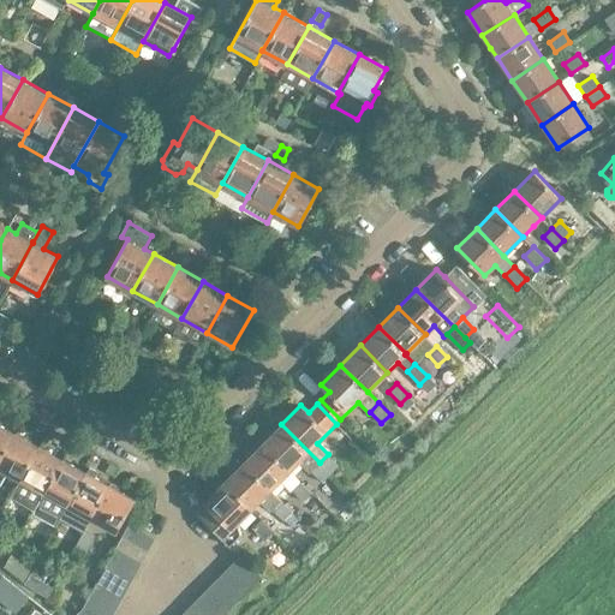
[(0,459),(15,433),(0,424),(0,459)]
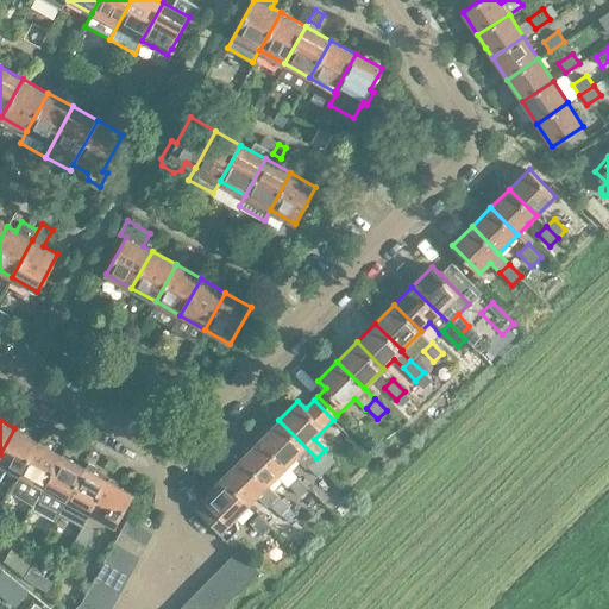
[(278,420),(259,439),(287,466),(296,457),(307,468),(309,465),(316,458),(278,420)]
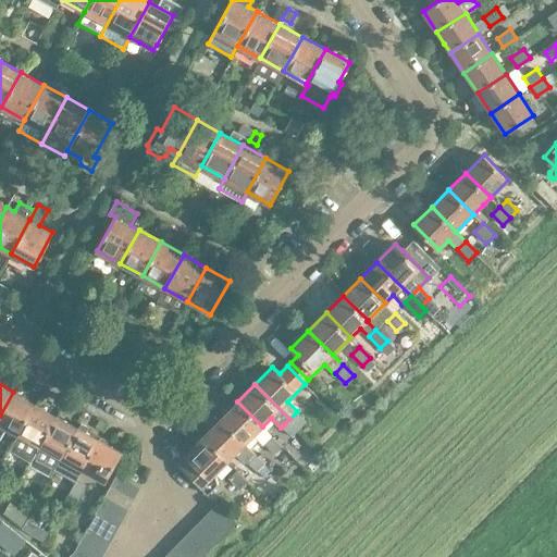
[(19,434),(35,404),(13,392),(0,416),(0,437),(1,438),(7,428),(19,434)]
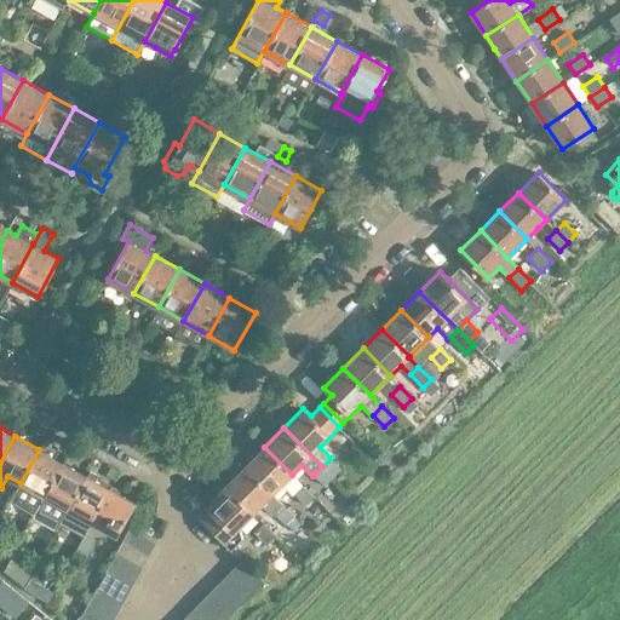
[(292,495),(293,494),(302,486),(291,475),(292,475),(264,447),(245,466),(273,493),(281,484),(292,495)]
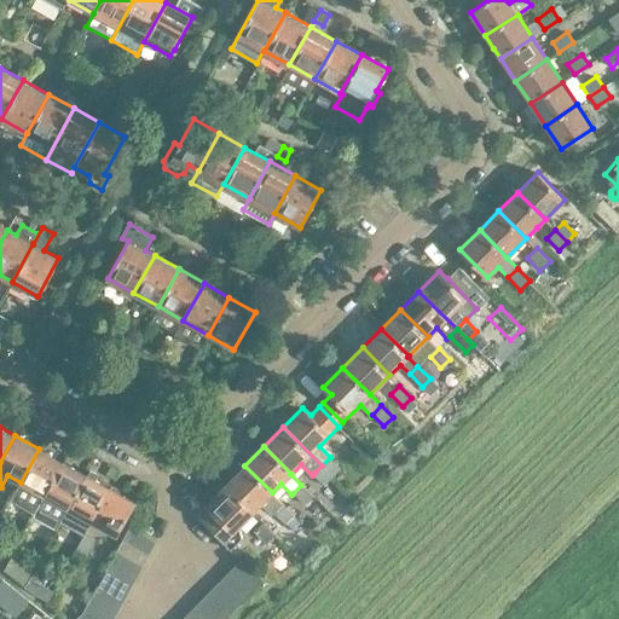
[(35,512),(62,462),(39,449),(21,482),(11,498),(35,512)]
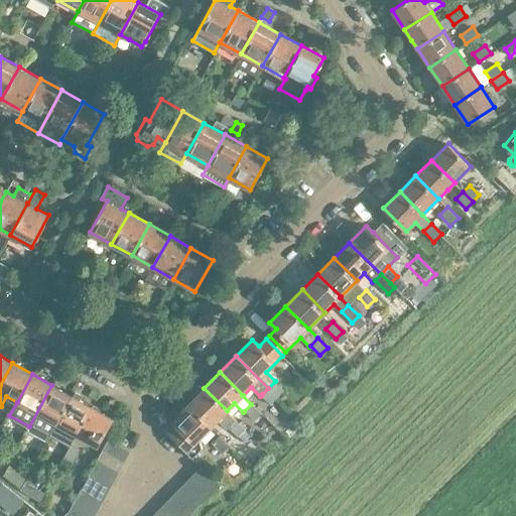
[(275,381),(268,388),(277,397),(284,390),(275,381)]
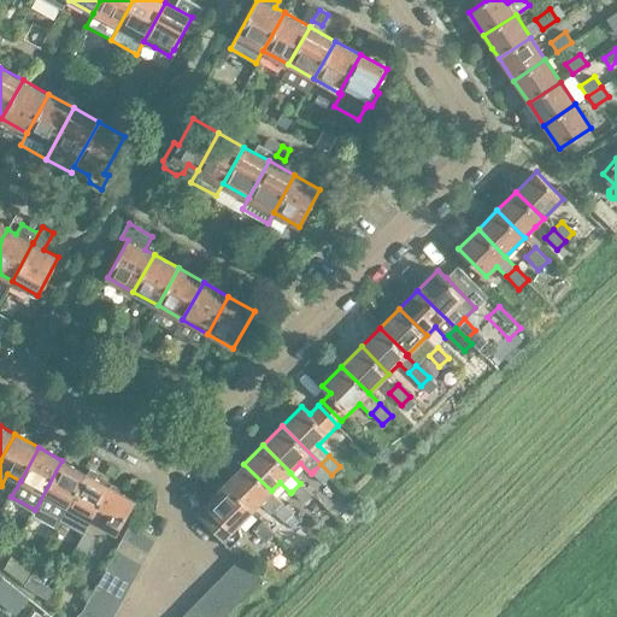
[(86,472),(62,460),(35,510),(33,513),(57,527),(62,517),(86,472)]
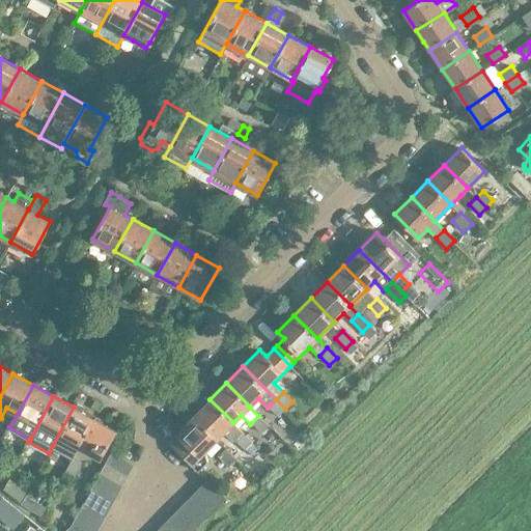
[(233,441),(235,439),(243,432),(233,422),(210,399),(193,416),(216,440),(224,431),(233,441)]
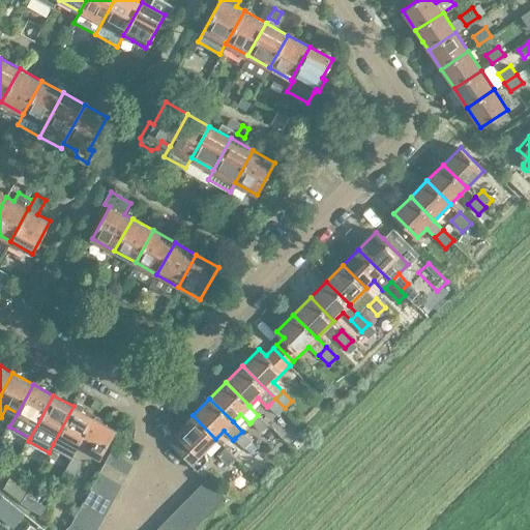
[(278,414),(283,410),(285,408),(275,399),(269,405),(278,414)]
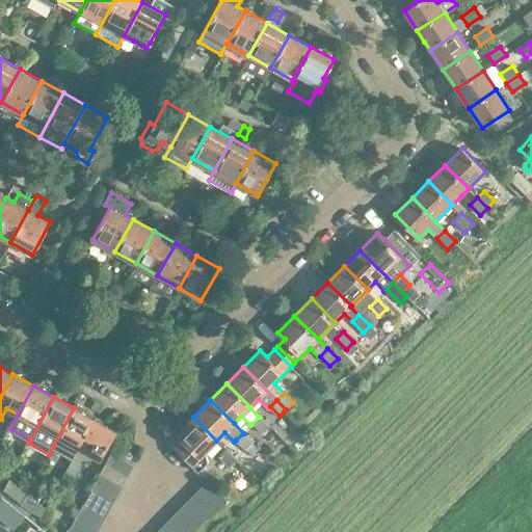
[(74,457),(79,448),(95,419),(83,413),(84,409),(77,405),(76,408),(74,407),(53,446),(74,457)]
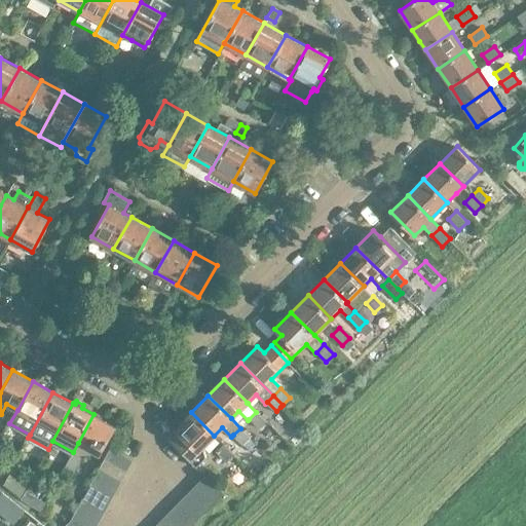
[(191,412),(185,418),(166,436),(196,465),(205,456),(204,445),(214,436),(191,412)]
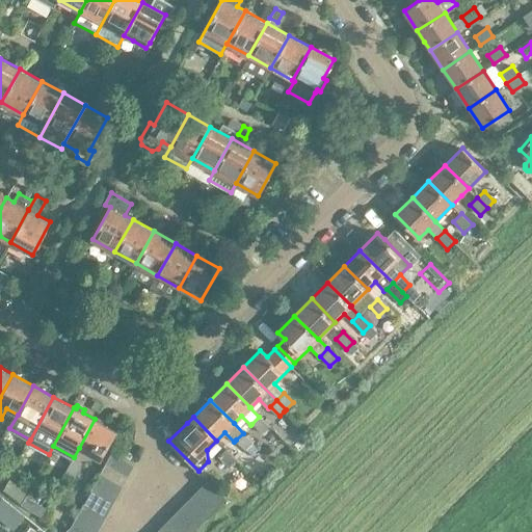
[(269,426),(259,417),(251,424),(262,433),(269,426)]
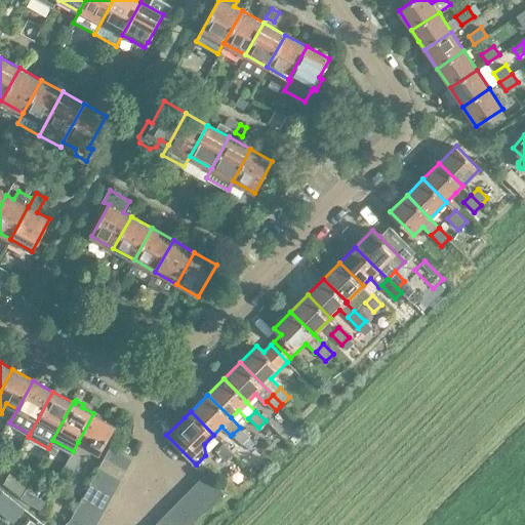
[(114,425),(93,413),(78,442),(98,453),(114,425)]
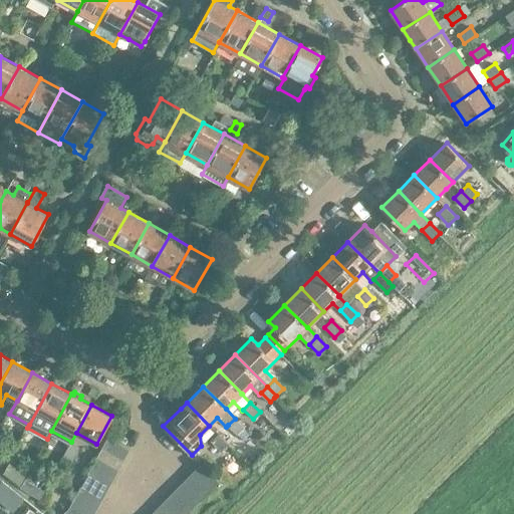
[(244,428),(235,419),(228,425),(237,434),(244,428)]
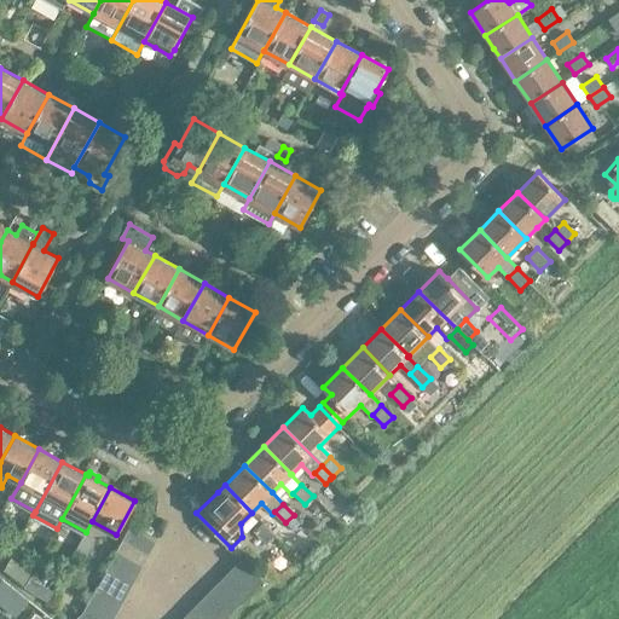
[(276,534),(264,522),(255,531),(267,543),(276,534)]
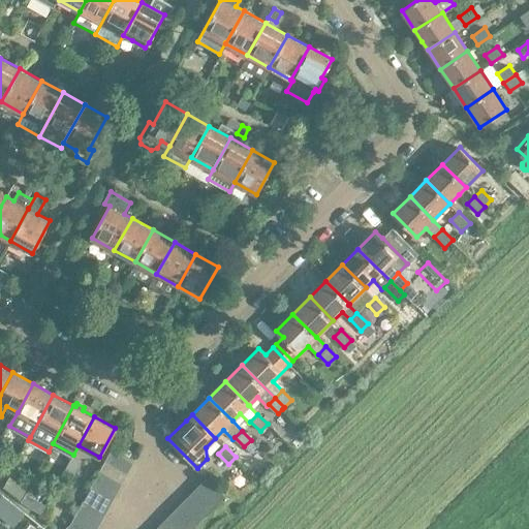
[(111,448),(104,460),(128,473),(134,462),(111,448)]
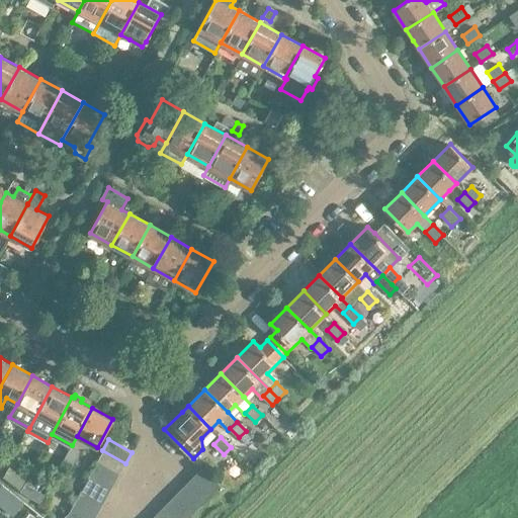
[(65,458),(74,462),(81,450),(72,445),(65,458)]
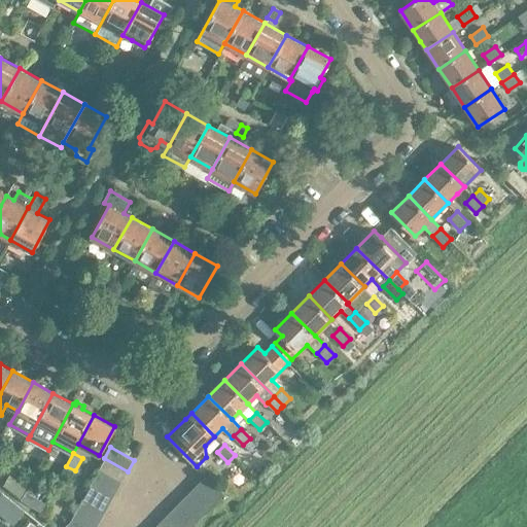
[(104,458),(98,468),(123,482),(128,471),(104,458)]
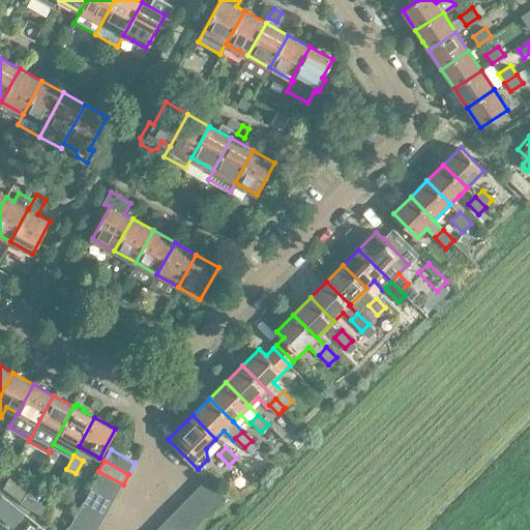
[(98,471),(93,481),(117,495),(123,484),(98,471)]
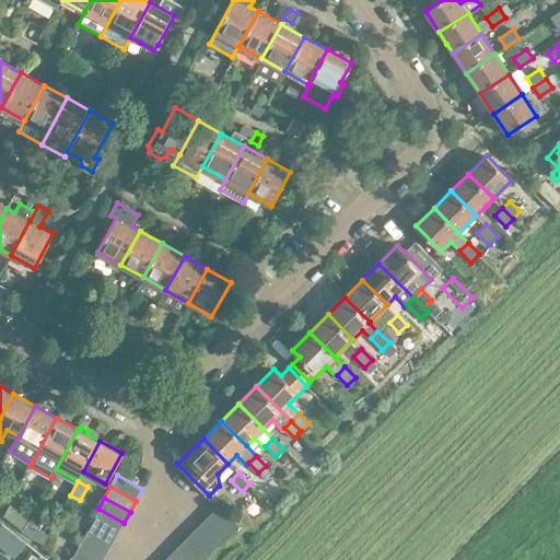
[(229,534),(238,525),(218,505),(209,514),(229,534)]
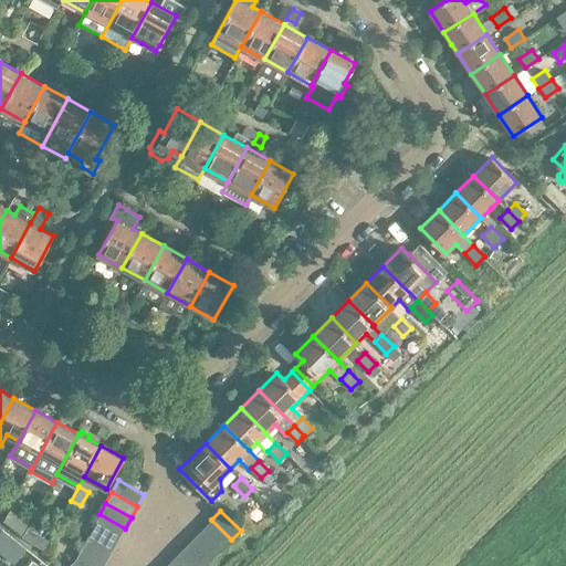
[(9,512),(3,522),(22,536),(28,526),(9,512)]
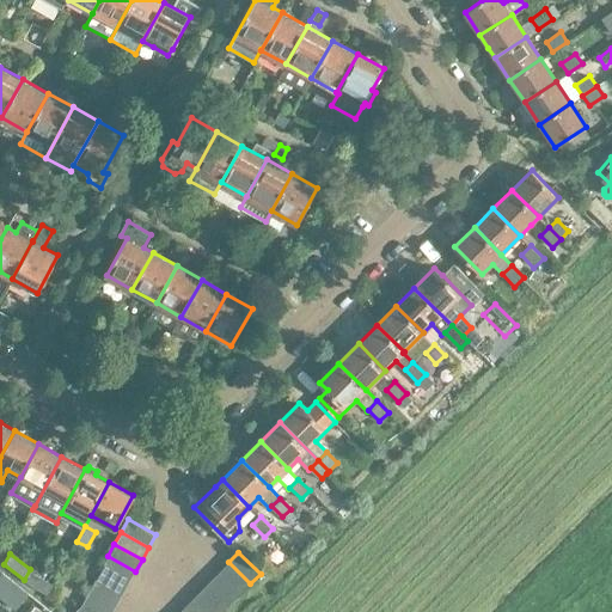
[(108,556),(102,567),(129,582),(135,571),(108,556)]
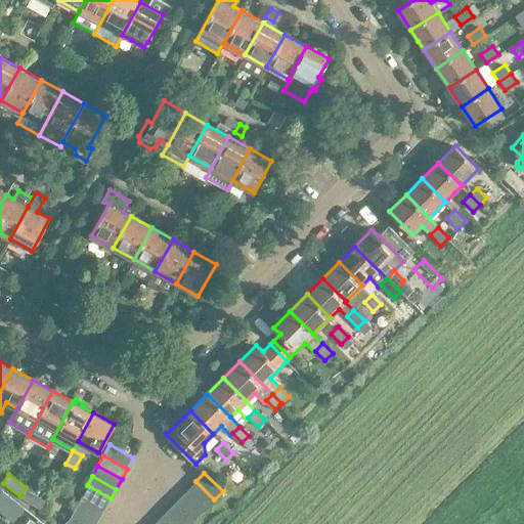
[(206,508),(214,499),(195,481),(187,489),(206,508)]
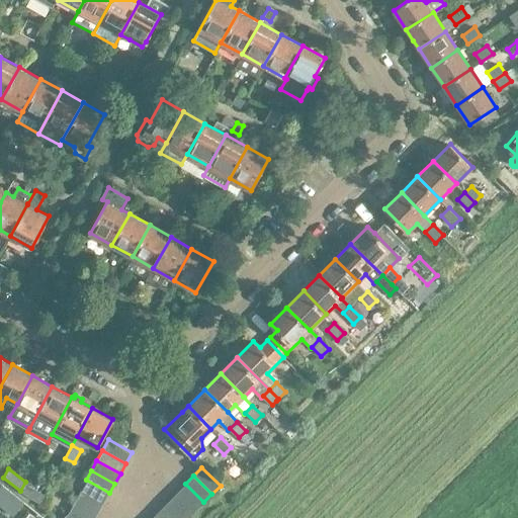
[(86,480),(80,490),(103,503),(109,493),(86,480)]
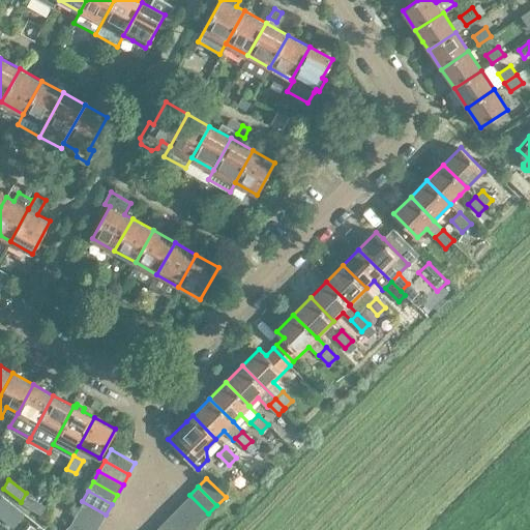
[(189,495),(181,503),(200,522),(208,513),(189,495)]
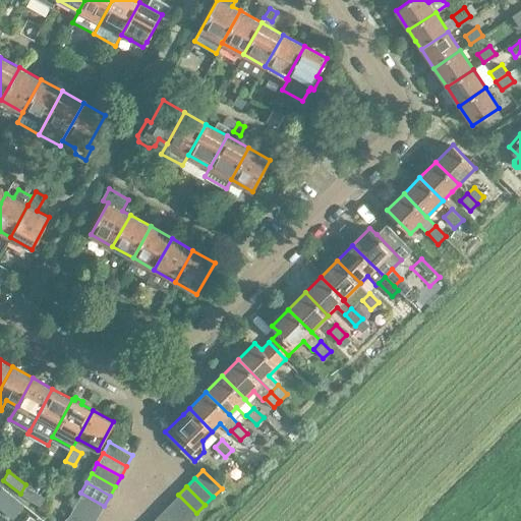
[(39,488),(31,502),(39,509),(48,495),(39,488)]
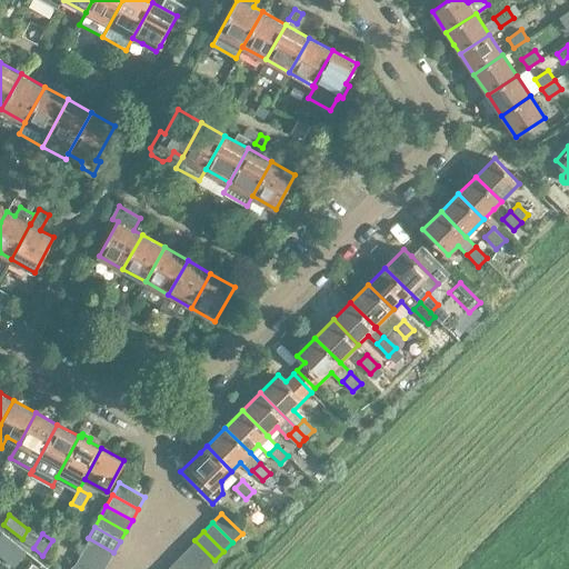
[(107,565),(113,552),(88,538),(81,550),(107,565)]
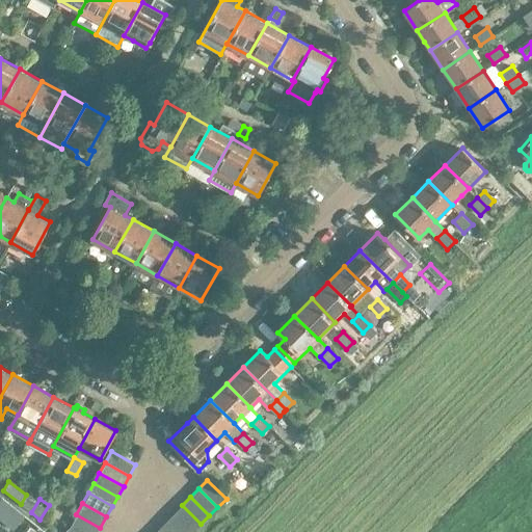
[(182,505),(174,513),(191,531),(192,531),(201,524),(182,505)]
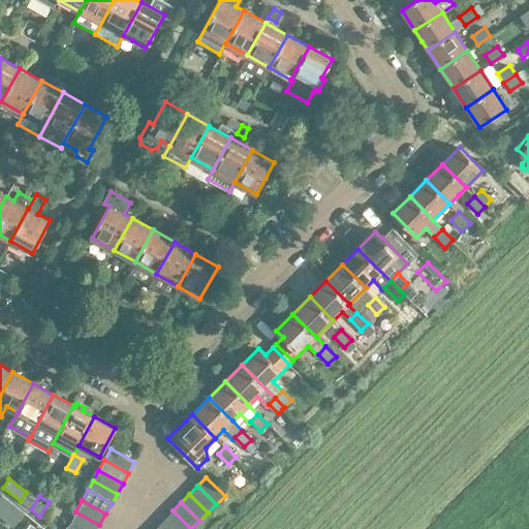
[(190,528),(173,510),(164,519),(174,528),(190,528)]
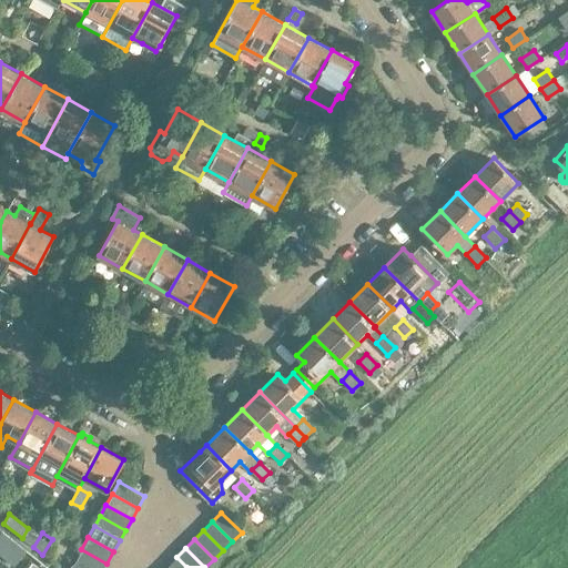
[(104,567),(107,564),(81,549),(74,561),(84,567),(104,567)]
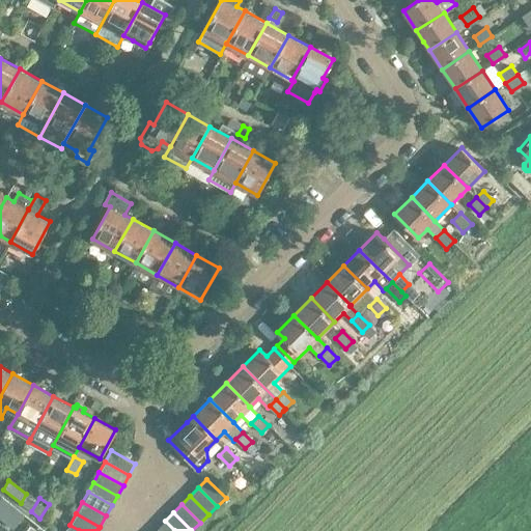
[(157,530),(174,530),(165,521),(156,530),(157,530)]
